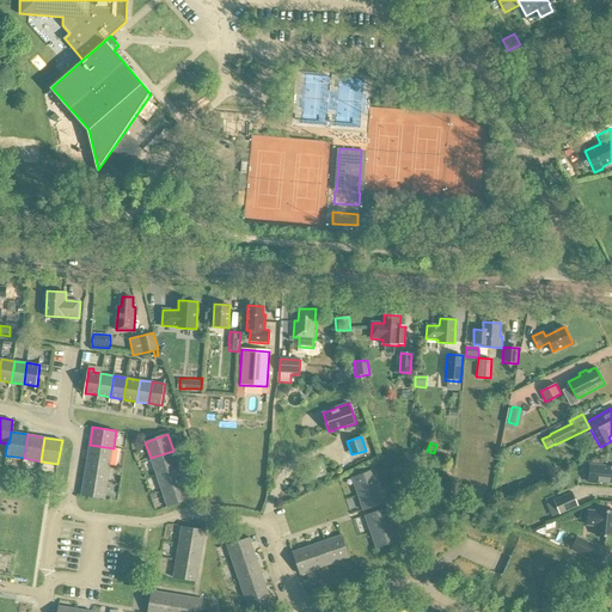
[(110,465),(114,448),(90,445),(87,461),(110,465)]
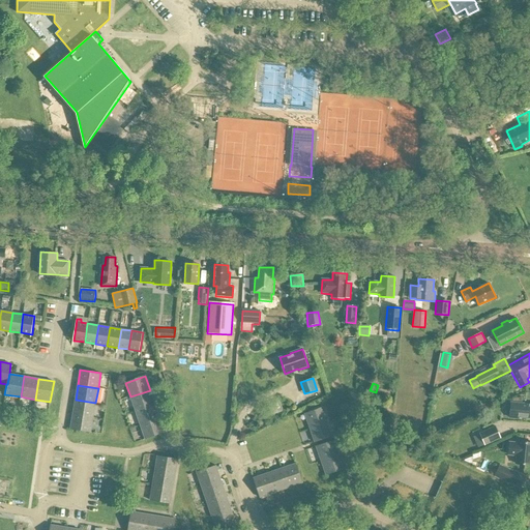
[(136,411),(155,404),(150,390),(130,396),(136,411)]
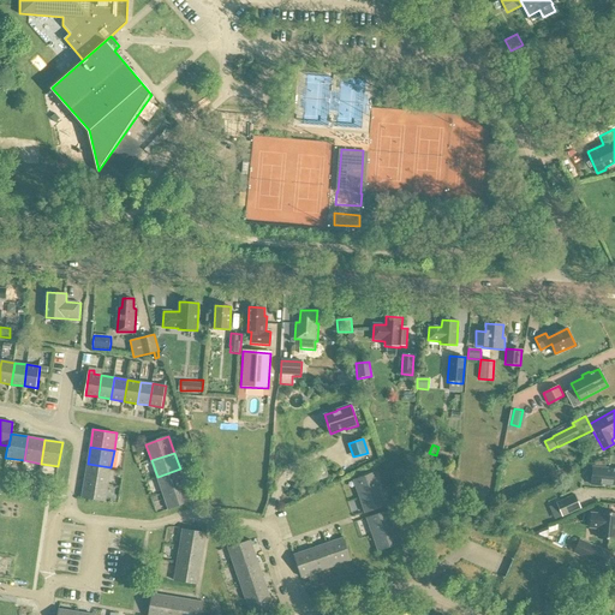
[(108,484),(111,467),(88,464),(85,481),(108,484)]
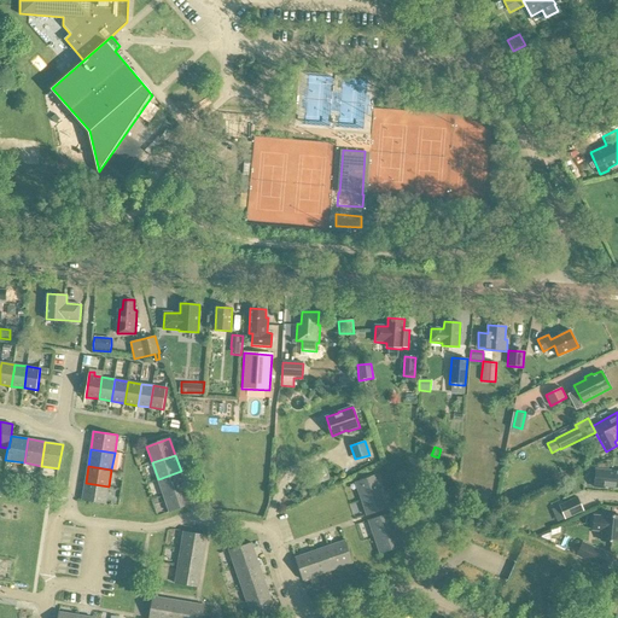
[(617,488),(617,471),(596,470),(594,488),(605,488),(605,487),(617,488)]
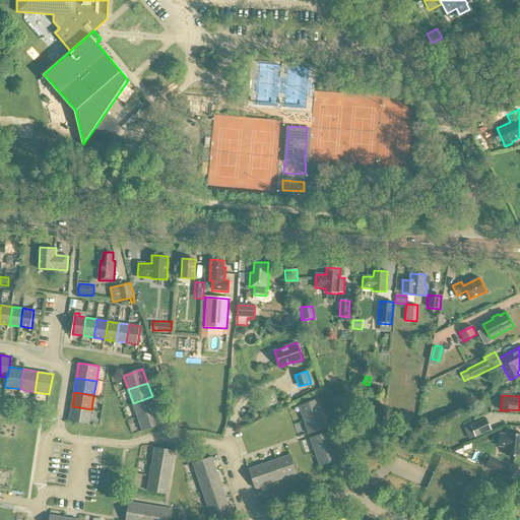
[(137,416),(157,410),(152,396),(133,403),(137,416)]
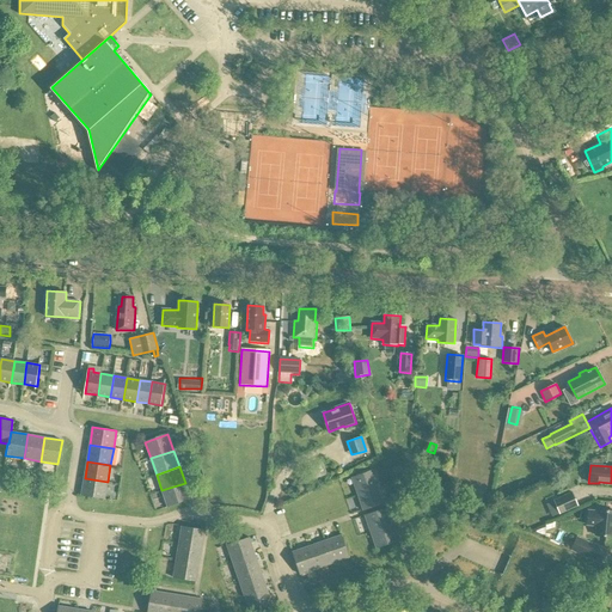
[(357,494),(380,487),(375,470),(353,477),(357,494)]
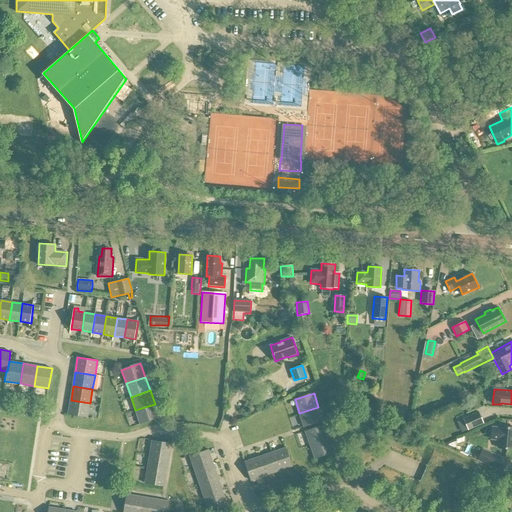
[(88,417),(90,403),(71,400),(68,414),(88,417)]
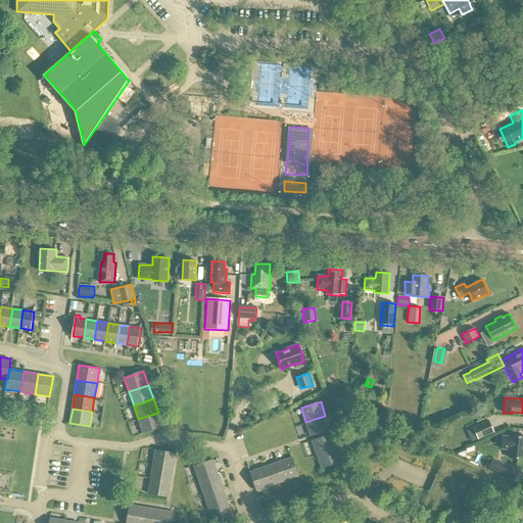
[(158,413),(138,419),(143,433),(162,426),(158,413)]
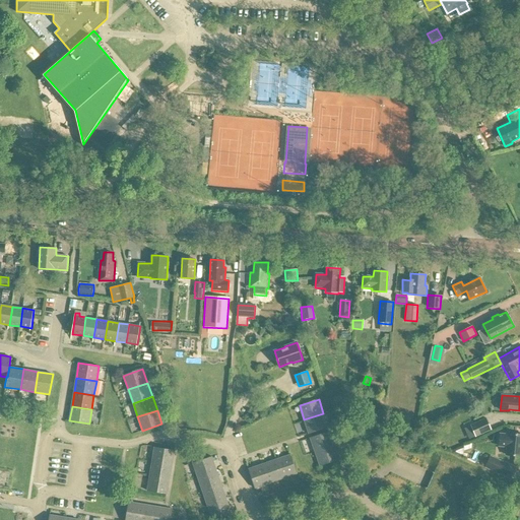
[(323,413),(304,419),(309,434),(328,428),(323,413)]
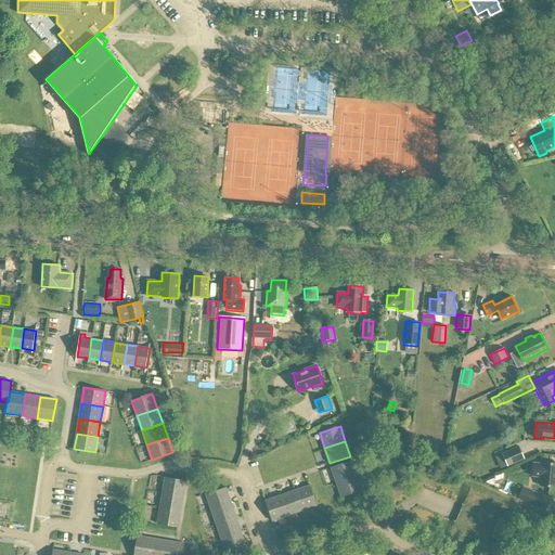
[(518,447),(501,454),(506,466),(524,459),(518,447)]
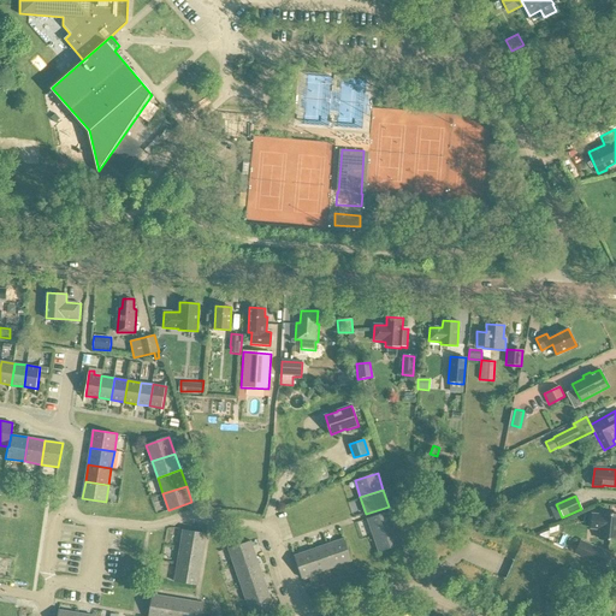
[(373,535),(396,527),(391,510),(368,519),(373,535)]
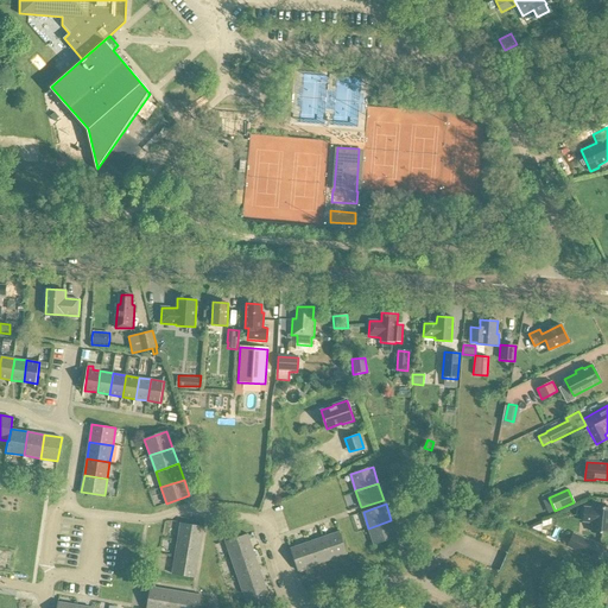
[(607,533),(607,507),(594,506),(594,508),(584,507),(583,521),(593,523),(591,532),(607,533)]
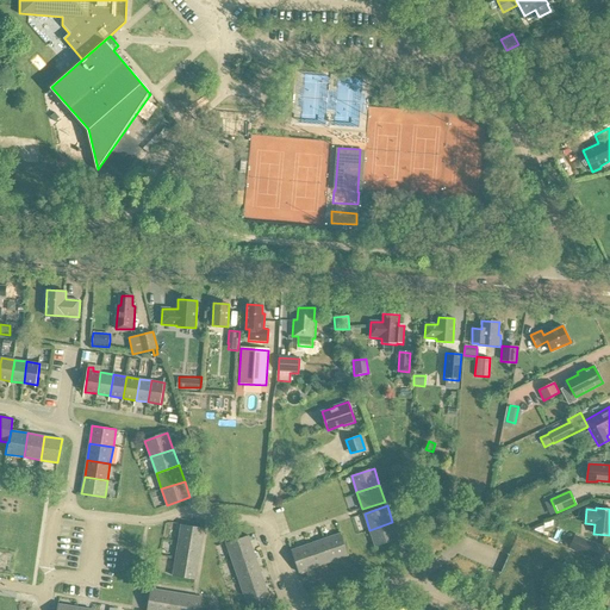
[(392,522),(369,530),(375,547),(398,539),(392,522)]
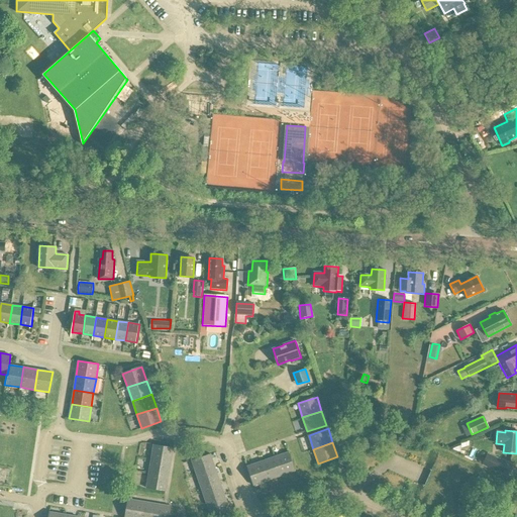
[(151,458),(172,462),(174,447),(153,444),(151,458)]
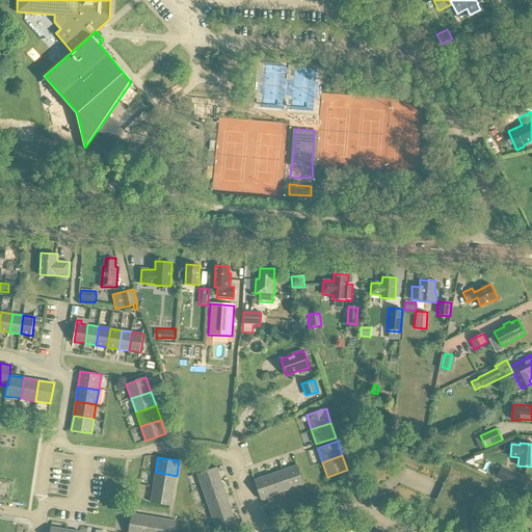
[(473,469),(473,457),(460,462),(473,469)]
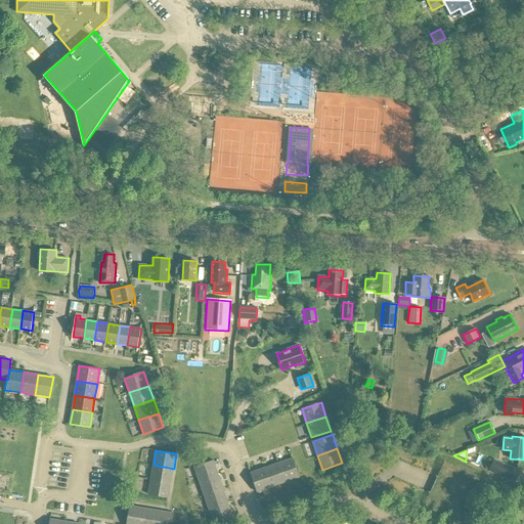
[(278,463),(286,482),(299,477),(293,457),(278,463)]
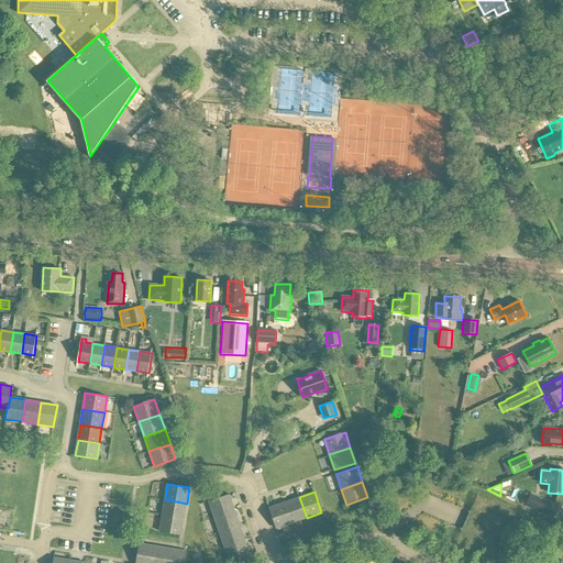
[(214,516),(234,509),(230,494),(209,501),(214,516)]
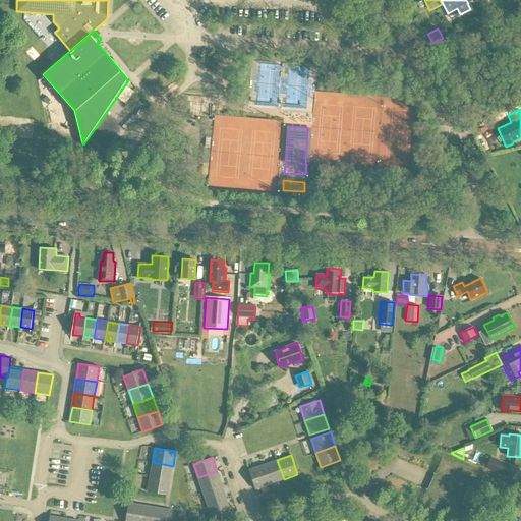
[(515,469),(489,458),(486,465),(480,463),(479,466),(511,479),(515,469)]
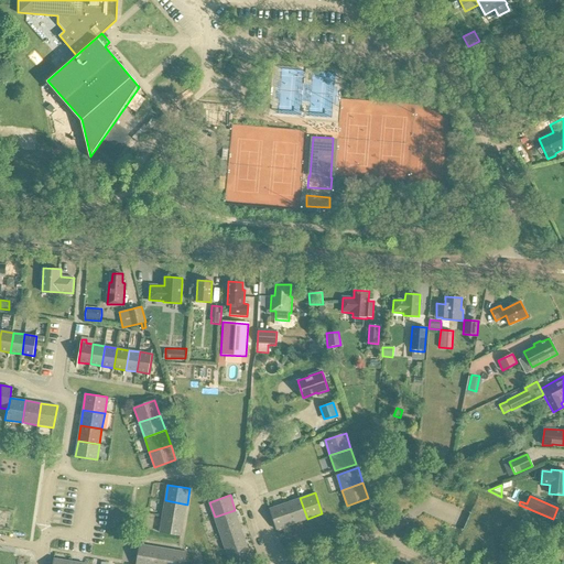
[(292,524),(307,519),(300,498),(285,503),(292,524)]
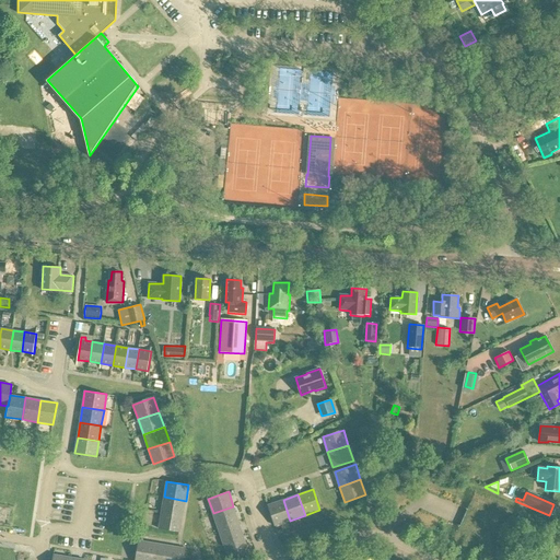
[(183,516),(186,501),(164,497),(161,513),(183,516)]
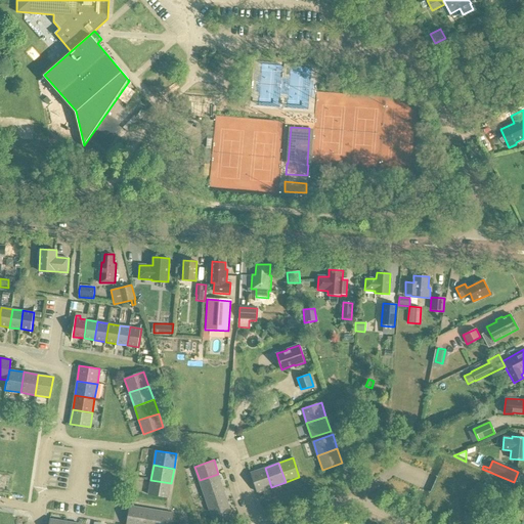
[(257,491),(271,487),(265,468),(251,473),(257,491)]
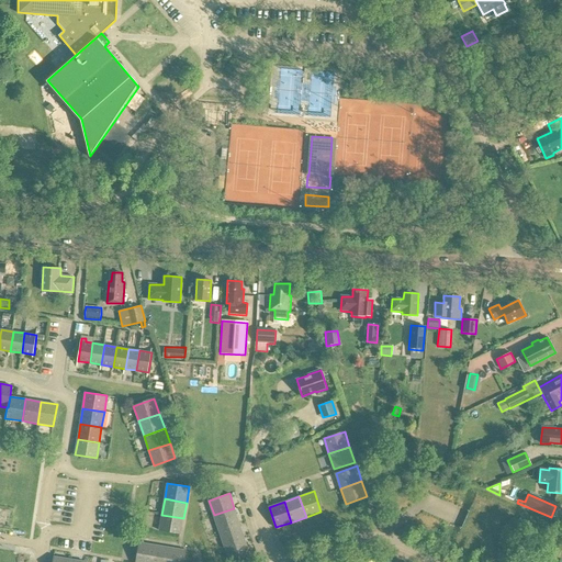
[(218,530),(239,524),(234,508),(214,515),(218,530)]
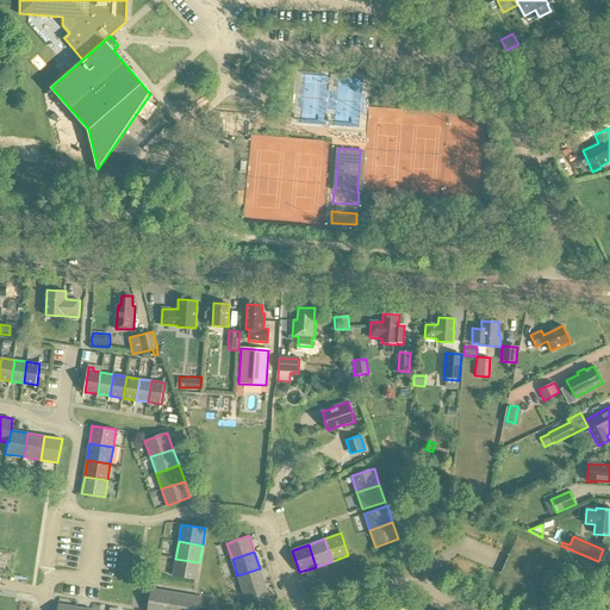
[(197,579),(199,562),(175,559),(173,576),(197,579)]
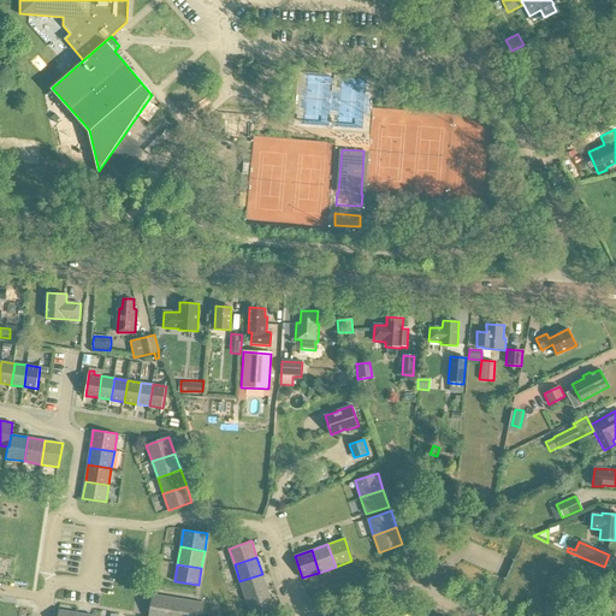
[(246,598),(268,590),(262,574),(240,581),(246,598)]
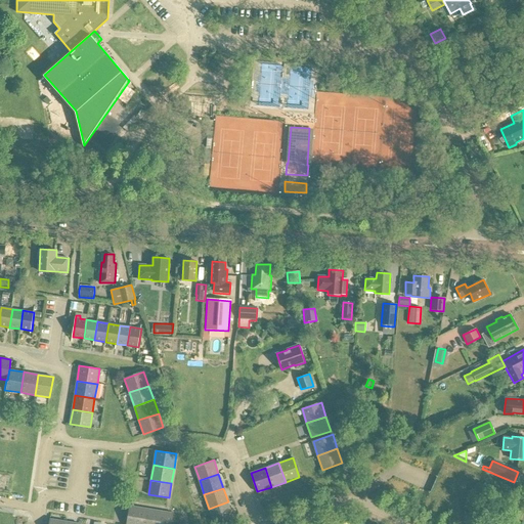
[(228,501),(209,509),(214,523),(233,516),(228,501)]
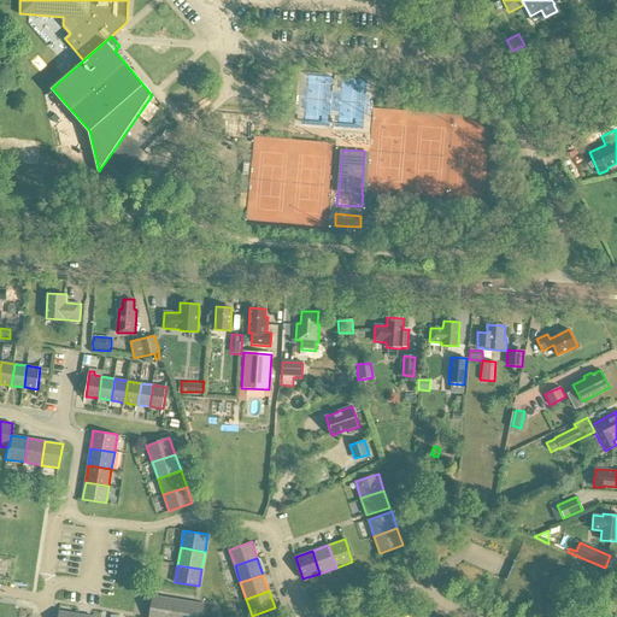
[(166,616),(170,598),(153,595),(148,616),(166,616)]
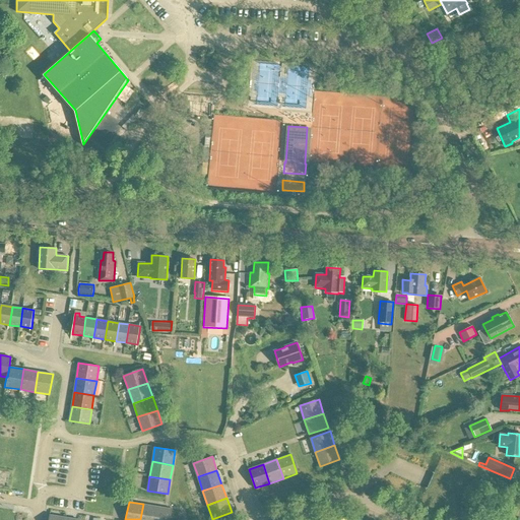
[(155,519),(157,507),(143,504),(140,519),(155,519)]
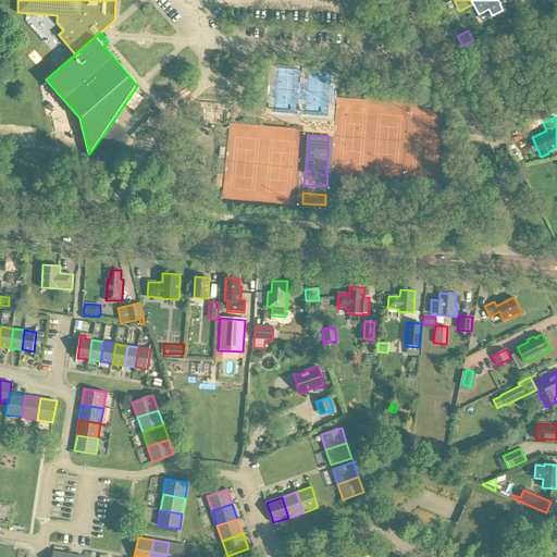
[(169,543),(166,556),(182,556),(185,545),(169,543)]
